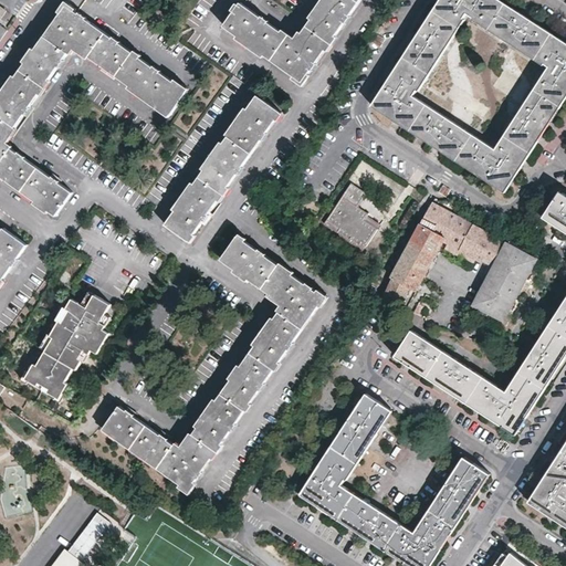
[(302,82),(360,0),(325,0),(321,9),(304,31),(296,41),(240,1),(223,24),(242,38),(302,82)]
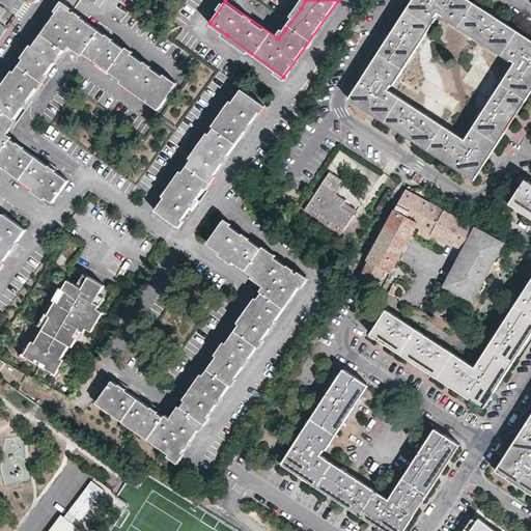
[(412,0),(384,45),(355,89),(351,95),(380,114),(385,118),(451,161),(474,176),(502,133),(513,115),(530,87),(530,37),(497,16),(472,0),(412,0)]
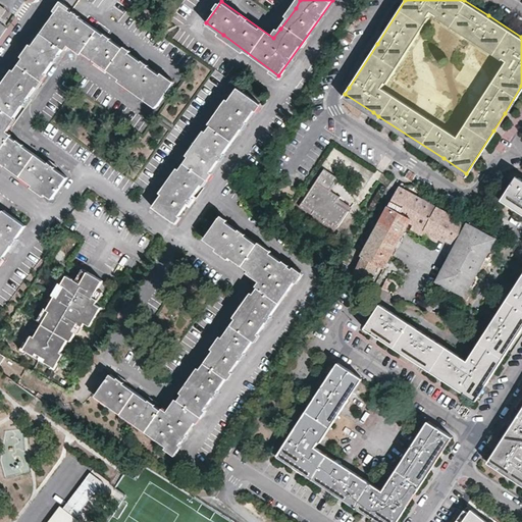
[(0,160),(53,198),(68,176),(50,163),(3,131),(34,88),(44,73),(53,60),(67,41),(86,54),(143,95),(157,104),(173,83),(62,3),(38,37),(18,64),(0,89),(0,160)]
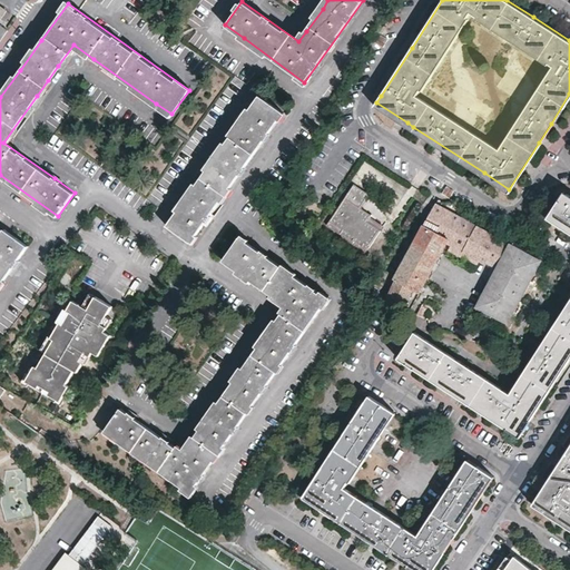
[(203,224),(283,112),(258,95),(245,114),(217,153),(179,205),(165,225),(189,242),(203,224)]
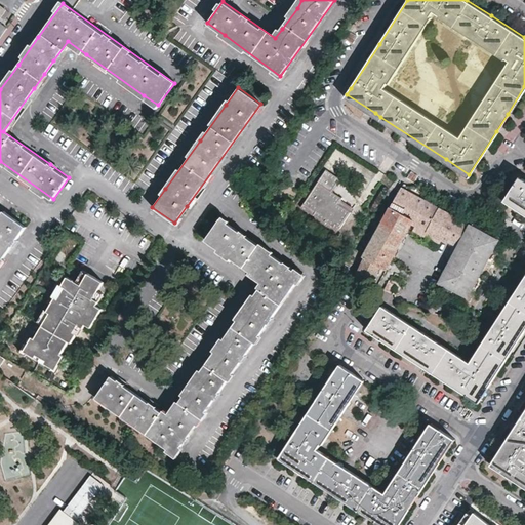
[(337,204),(339,200),(342,197),(332,191),(329,189),(337,177),(325,169),(303,203),(315,210),(312,214),(325,223),(327,219),(338,227),(349,211),(337,204)]
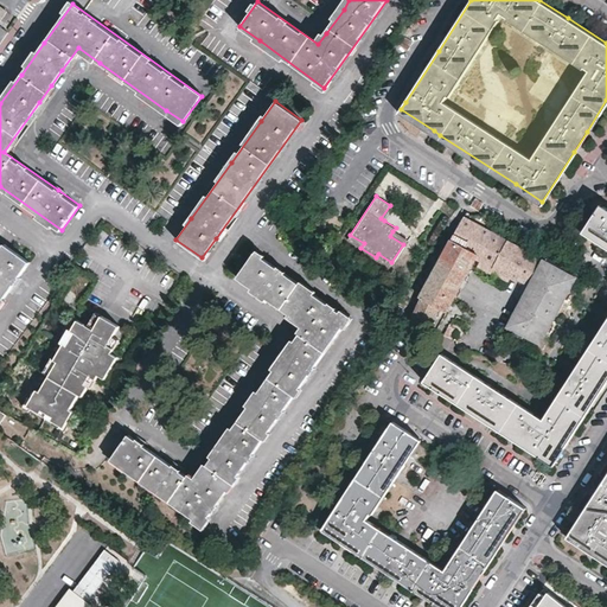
[(381,218),(384,221),(393,206),(390,205),(381,218)]
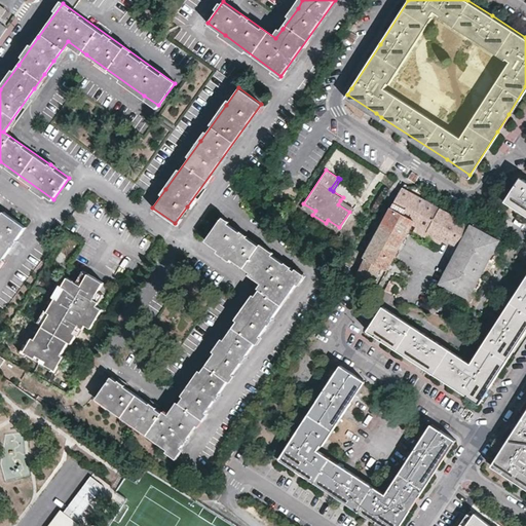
[(525,181),(521,178),(505,200),(525,213),(525,277),(471,364),(382,307),(368,330),(380,337),(403,352),(422,365),(458,388),(479,401),(496,373),(525,327),(525,181)]
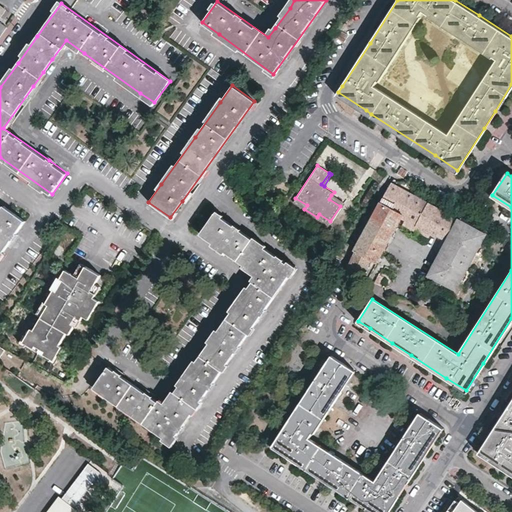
[(390,183),(382,198),(392,204),(400,209),(405,212),(406,212),(407,214),(407,215),(408,216),(407,218),(404,222),(405,223),(416,229),(419,224),(433,232),(436,234),(444,238),(437,250),(441,252),(429,274),(456,288),(485,234),(458,219),(390,183)]
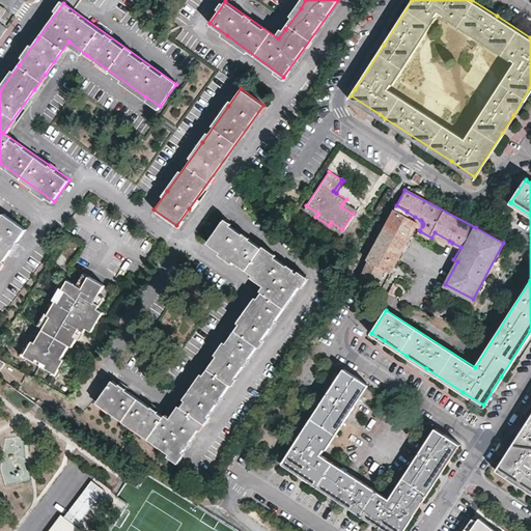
[(356,211),(343,202),(341,206),(353,214),(356,211)]
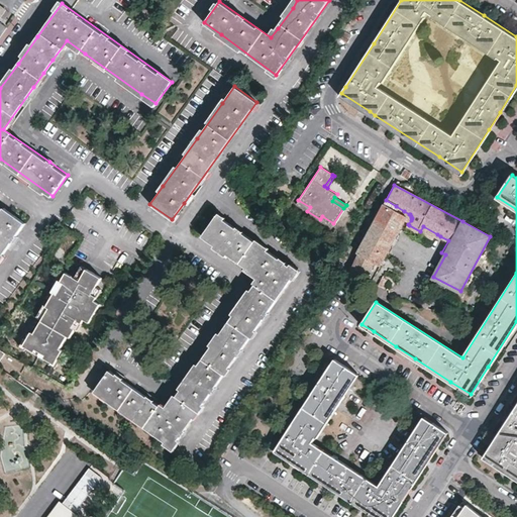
[(404,211),(396,206),(386,200),(356,251),(358,252),(373,261),(380,265),(385,254),(405,219),(405,218),(405,217),(405,216),(405,215),(405,214),(404,211)]
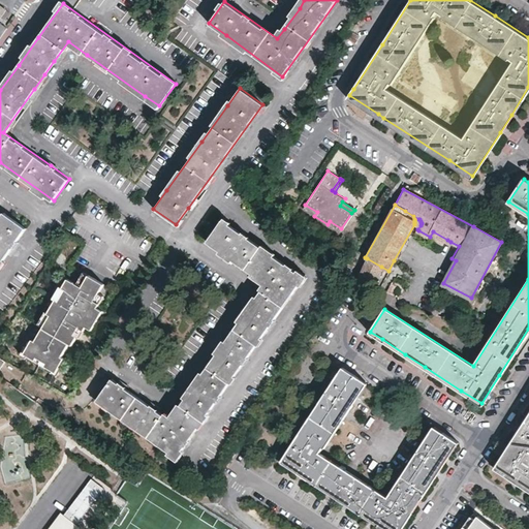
[(0,217),(0,262),(13,244),(26,226),(4,211),(0,217)]
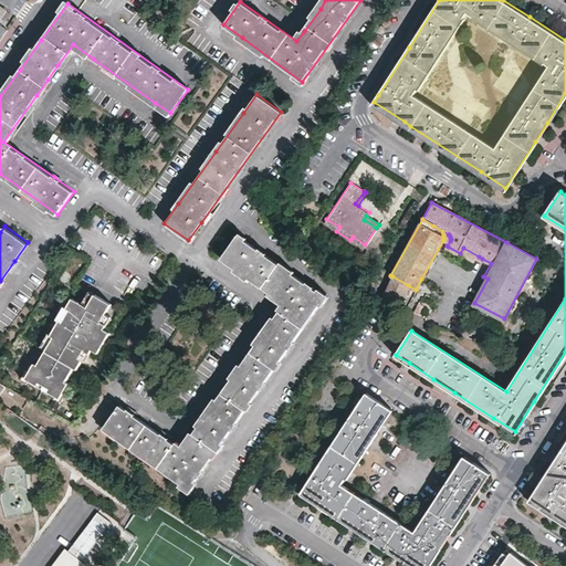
[(171,449),(175,443),(167,438),(155,429),(148,425),(124,407),(118,404),(103,425),(171,472),(169,475),(189,490),(325,295),(237,234),(220,259),(230,265),(272,295),(283,303),(273,316),(258,339),(245,357),(216,399),(184,446),(181,448),(178,452),(171,449)]
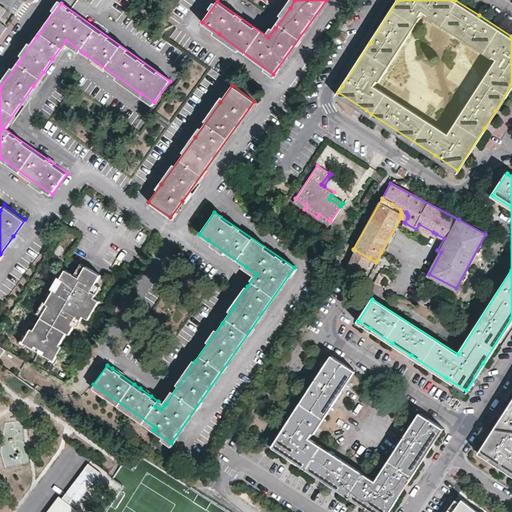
[(419,224),(416,229),(431,236),(433,232),(419,224)]
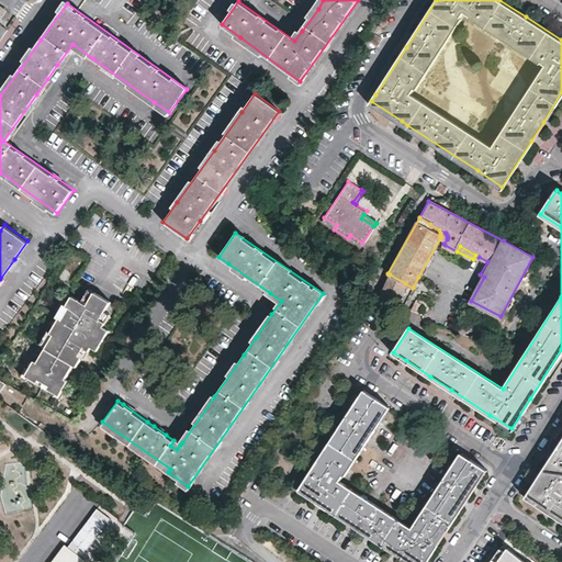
[(405,283),(390,274),(380,295),(396,303),(405,283)]
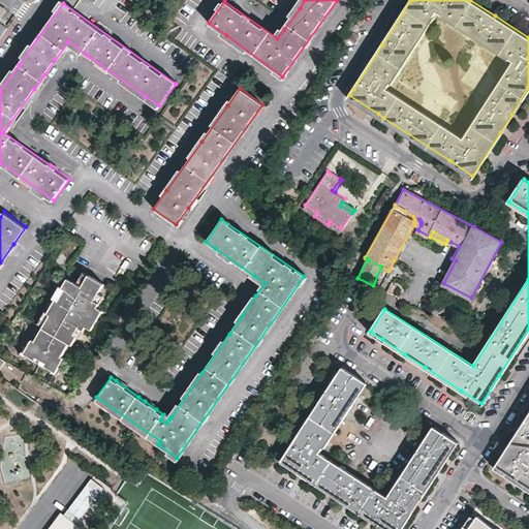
[(81,274),(73,285),(79,288),(86,276),(81,274)]
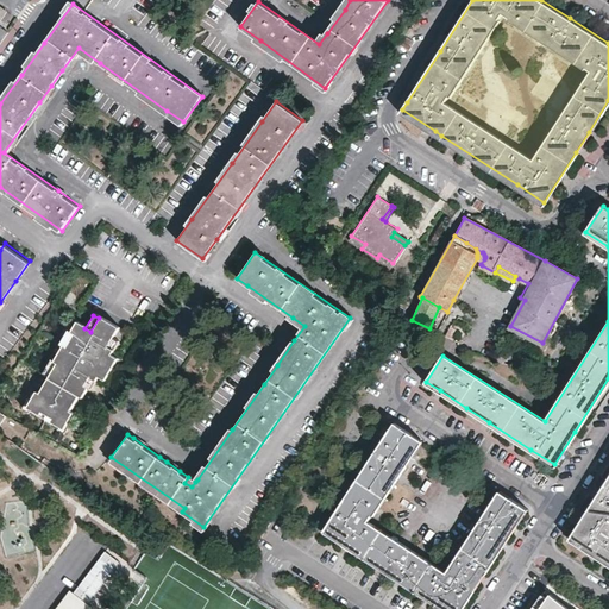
[(117,328),(99,318),(90,332),(85,328),(74,322),(68,333),(71,336),(63,347),(61,346),(51,362),(54,364),(46,376),(36,394),(33,391),(27,401),(30,403),(26,409),(36,415),(38,413),(49,419),(48,422),(57,428),(61,421),(64,424),(69,414),(67,412),(75,397),(79,399),(85,388),(81,387),(87,378),(93,382),(95,377),(93,375),(98,369),(99,359),(102,352),(108,356),(111,351),(105,347),(111,339),(117,328)]
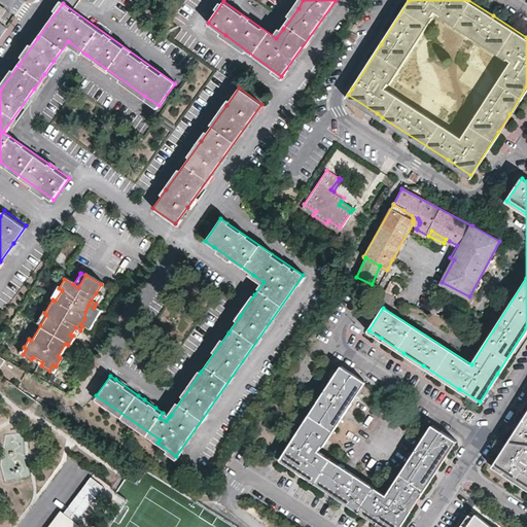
[(56,287),(49,297),(53,300),(55,301),(62,290),(59,288),(56,287)]
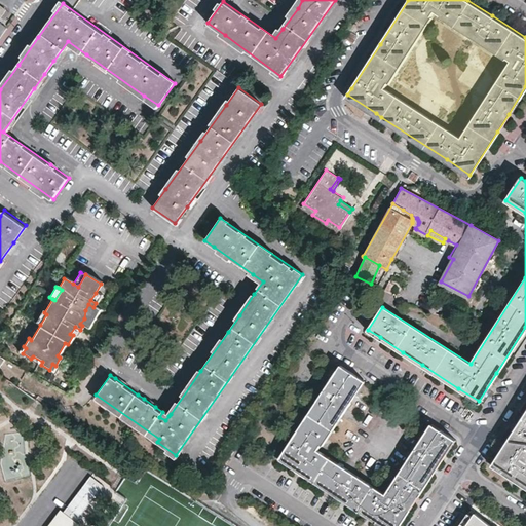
[(90,300),(96,303),(101,296),(96,293),(90,300)]
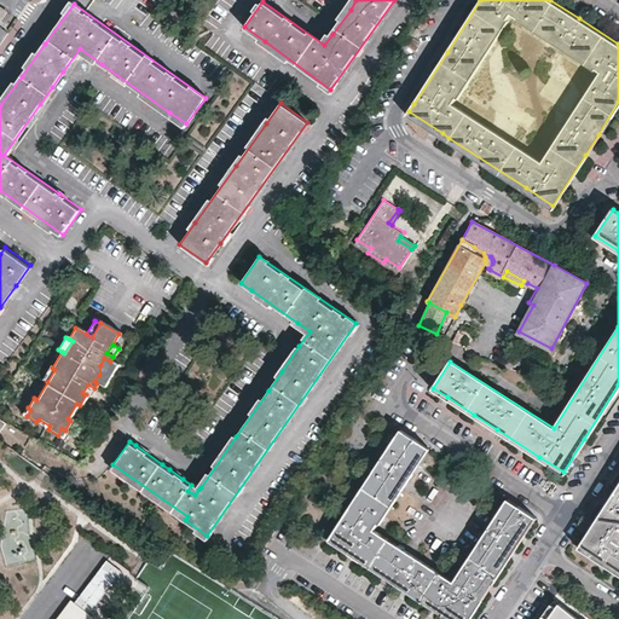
[(105,388),(117,366),(110,362),(104,358),(100,365),(99,375),(94,381),(97,383),(105,388)]
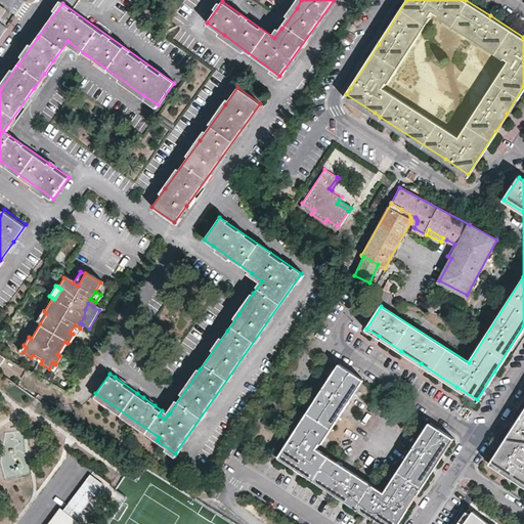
[(44,311),(41,310),(35,320),(40,323),(46,313),(44,311)]
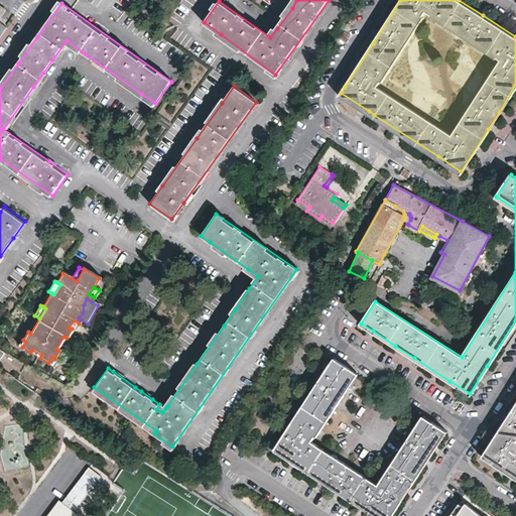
[(75,331),(79,324),(74,320),(69,328),(72,329),(75,331)]
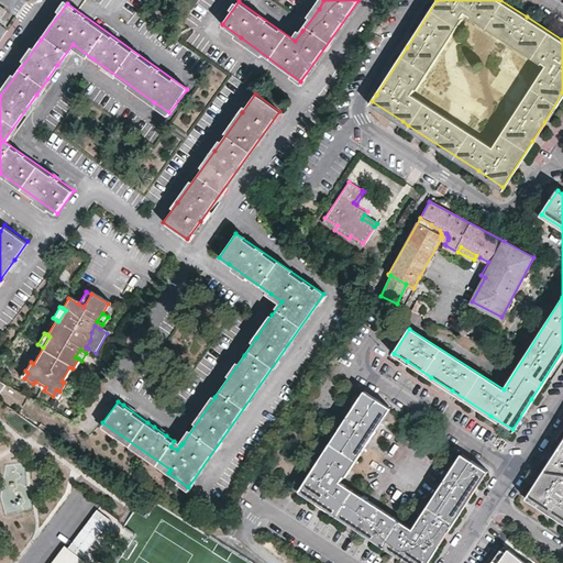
[(25,371),(22,370),(18,377),(23,381),(24,378),(28,373),(25,371)]
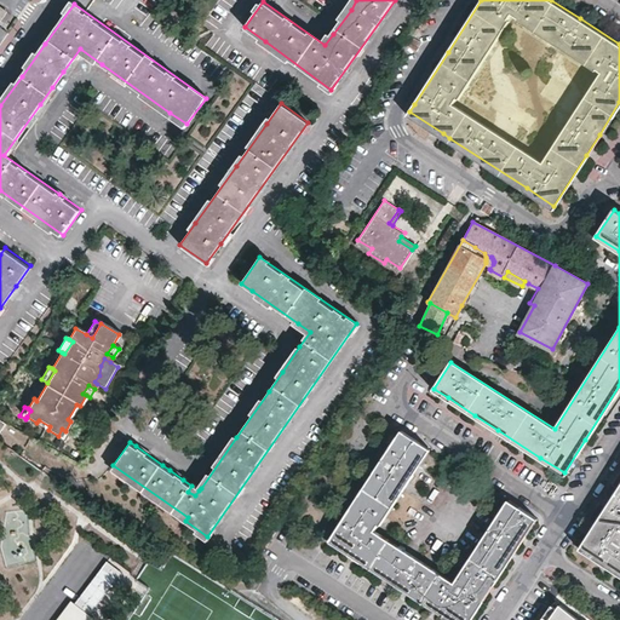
[(58,436),(56,437),(63,442),(68,432),(65,431),(62,429),(58,436)]
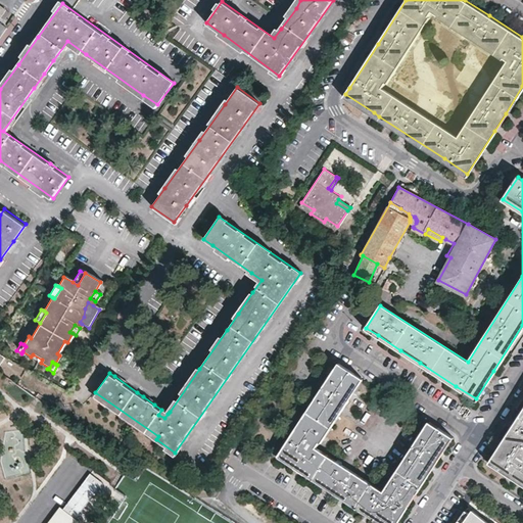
[(394,522),(423,480),(450,438),(440,431),(428,423),(383,492),(316,448),(361,379),(338,364),(278,457),(294,467),(333,492),(377,520),(380,522),(394,522)]
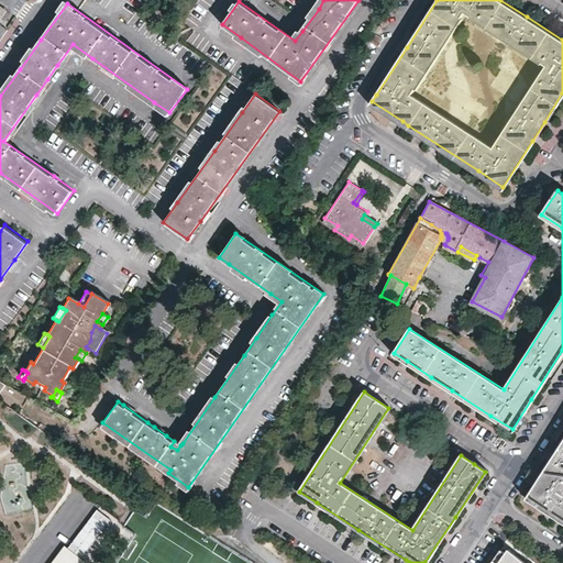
[(176,438),(174,441),(170,446),(177,450),(180,445),(183,443),(176,438)]
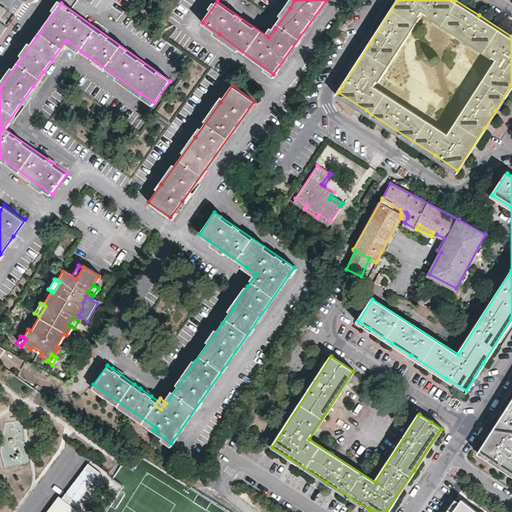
[(511,402),(498,424),(480,451),(511,471),(511,402)]
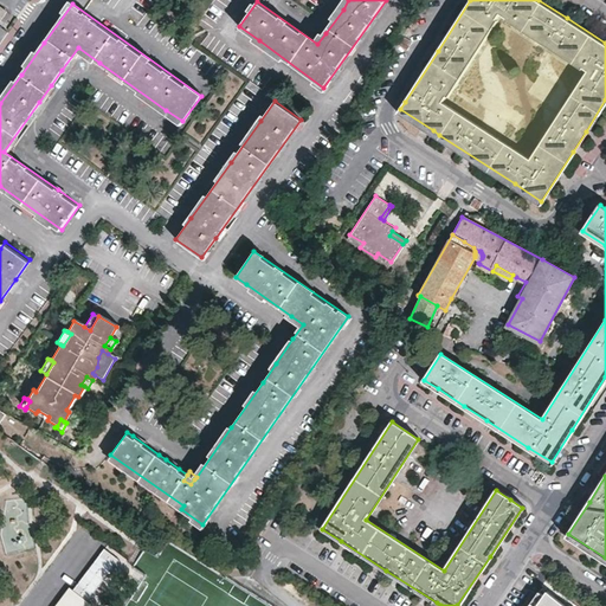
[(532,605),(566,605),(560,603),(543,590),(532,605)]
